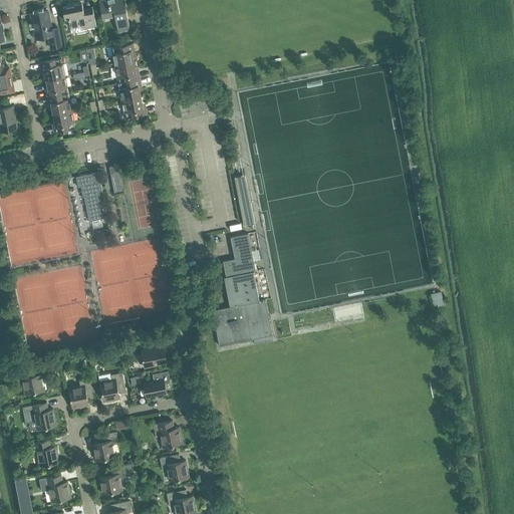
[(99,0),(102,16),(114,14),(118,31),(130,29),(126,9),(124,9),(122,0),(99,0)]
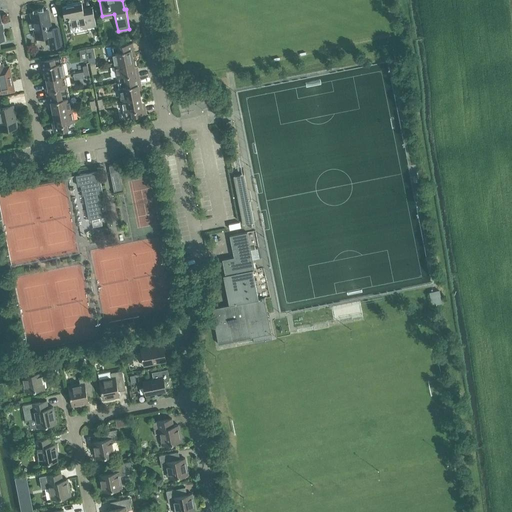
[(62,6),(65,17),(68,17),(70,25),(81,23),(82,28),(96,25),(93,11),(84,13),(82,3),(62,6)]
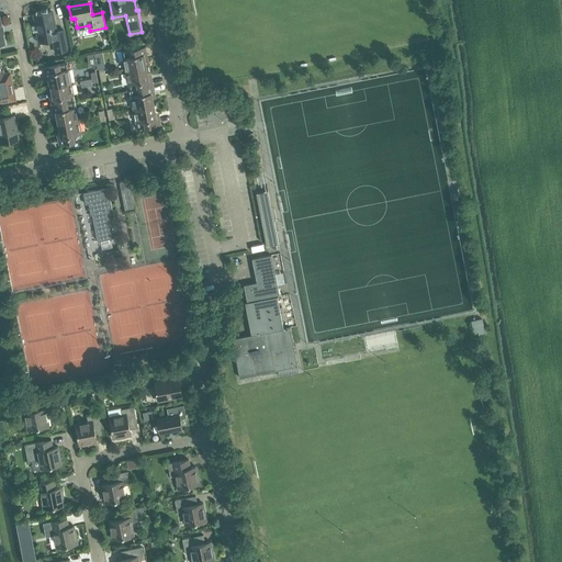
[(34,14),(40,42),(53,40),(55,52),(68,49),(64,30),(56,31),(53,11),(34,14)]
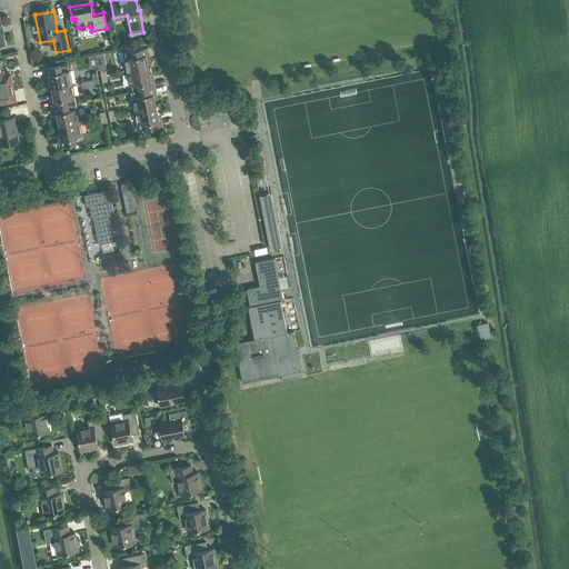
[(123,52),(128,71),(148,68),(148,67),(146,56),(149,55),(147,47),(123,52)]
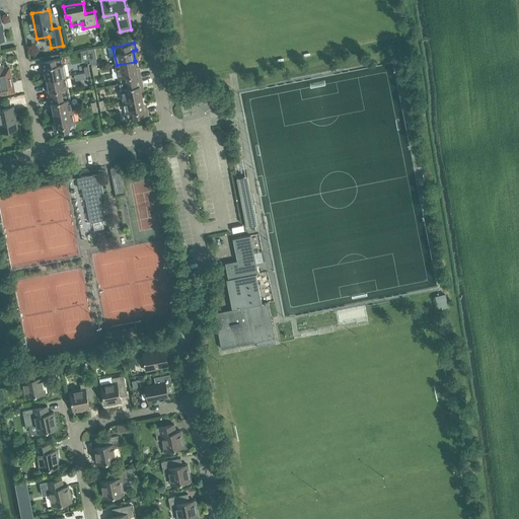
[(95,55),(88,56),(90,64),(91,63),(96,62),(95,55)]
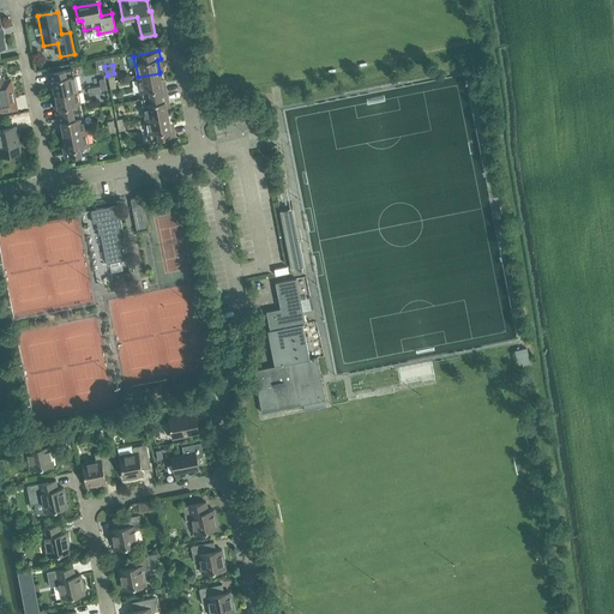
[(0,110),(17,108),(11,79),(2,82),(0,68),(0,110)]
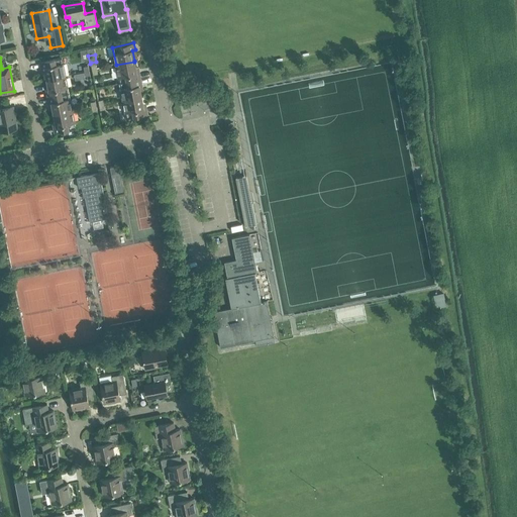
[(45,72),(46,79),(66,75),(63,61),(62,58),(42,61),(40,62),(42,68),(42,73),(45,72)]
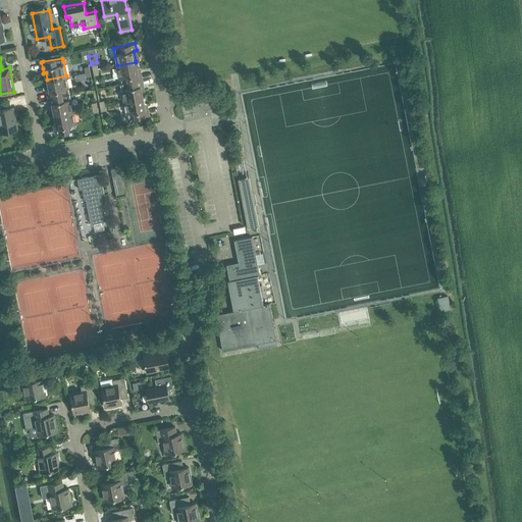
[(117,65),(120,84),(142,80),(141,73),(139,73),(136,62),(117,65)]
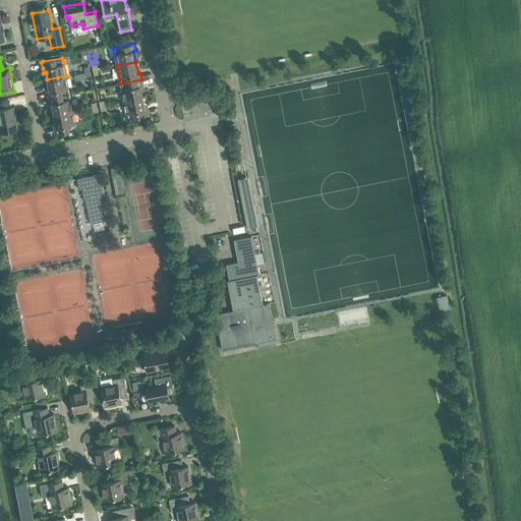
[(47,92),(48,98),(69,94),(66,75),(47,79),(50,91),(47,92)]
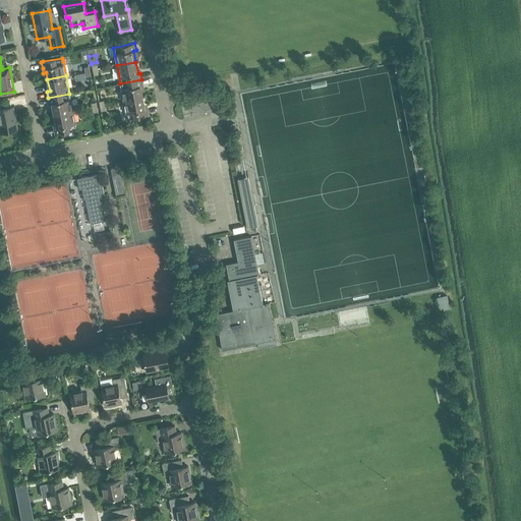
[(120,83),(124,101),(142,98),(140,87),(143,85),(141,79),(120,83)]
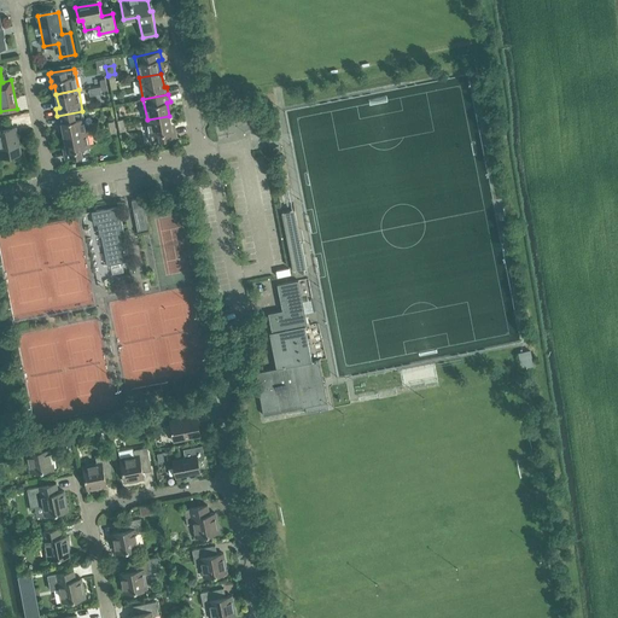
[(62,123),(64,136),(87,132),(82,111),(57,116),(59,123),(62,123)]
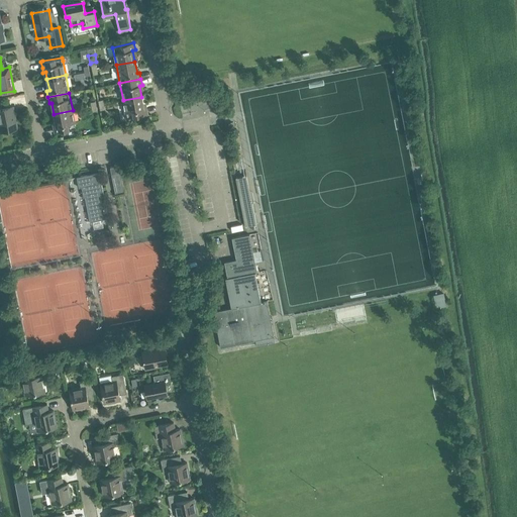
[(141,97),(123,100),(126,118),(147,114),(146,108),(144,108),(141,97)]
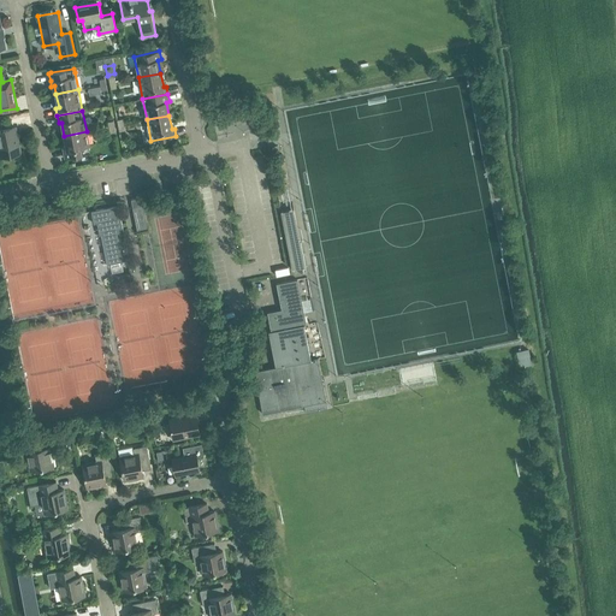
[(0,122),(0,149),(1,157),(21,153),(16,128),(3,130),(1,122),(0,122)]
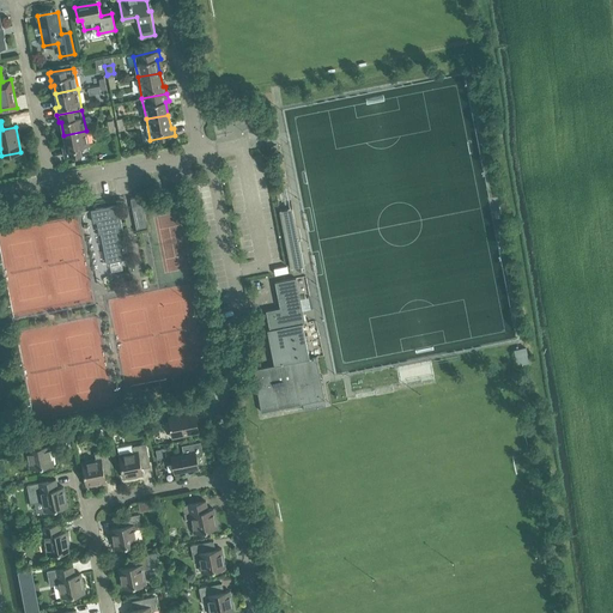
[(86,131),(64,135),(66,149),(64,150),(65,157),(90,152),(86,131)]
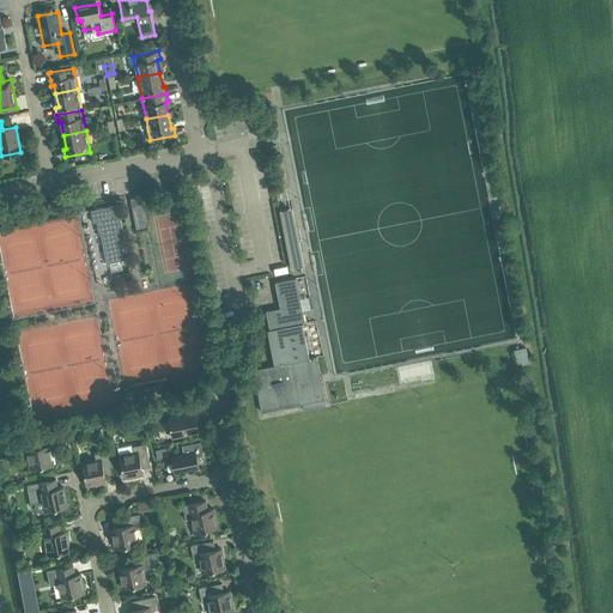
[(132,198),(133,206),(144,205),(143,195),(132,198)]
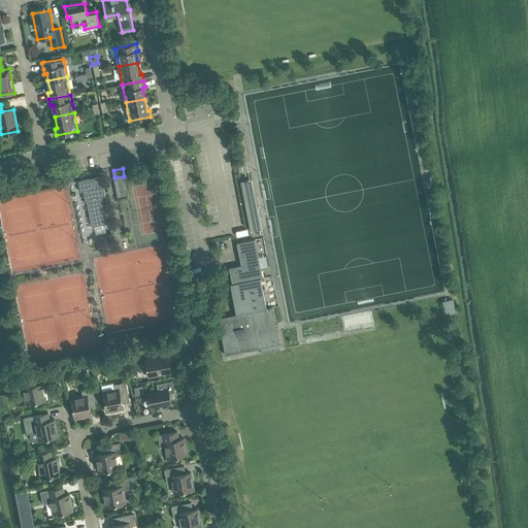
[(102,176),(78,180),(80,191),(84,191),(86,201),(87,200),(92,226),(104,224),(106,231),(109,231),(112,230),(106,196),(105,194),(104,188),(103,185),(102,176)]
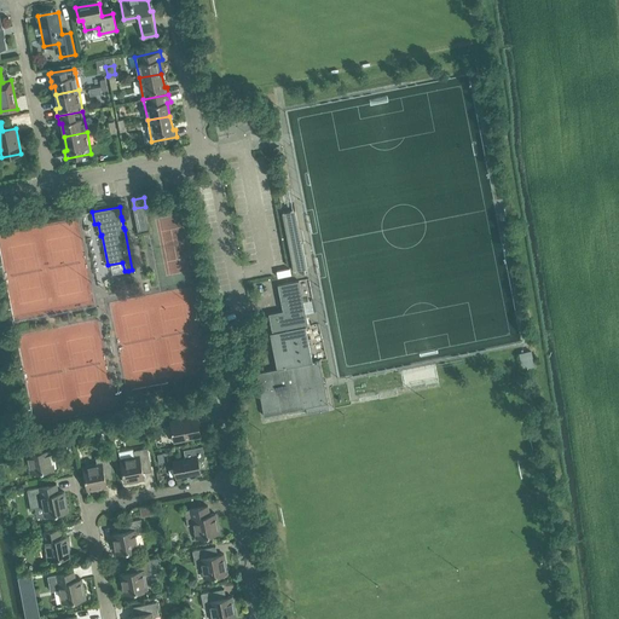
[(145,207),(134,208),(139,231),(150,230),(145,207)]
